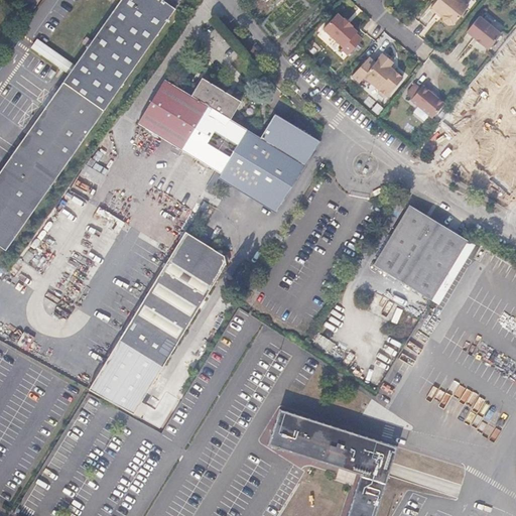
[(0,246),(6,251),(175,9),(162,0),(120,0),(93,40),(88,46),(75,66),(37,39),(31,47),(69,74),(0,171),(0,246)]
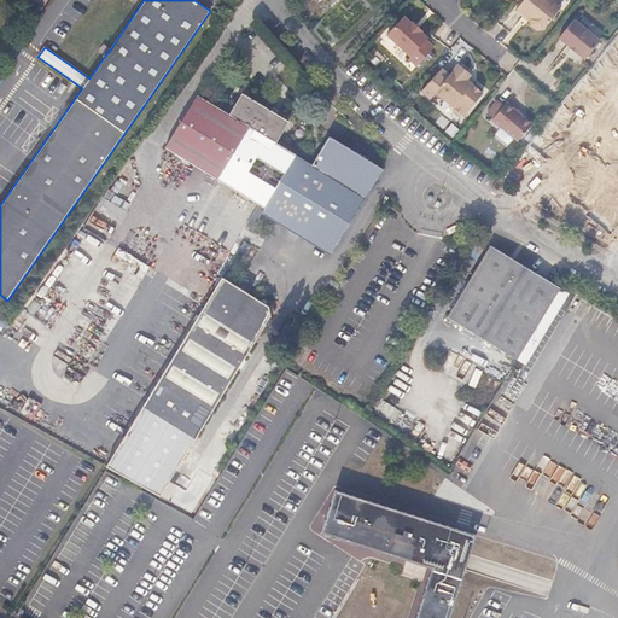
[(232,12),(239,3),(234,0),(231,0),(226,7),(232,12)]
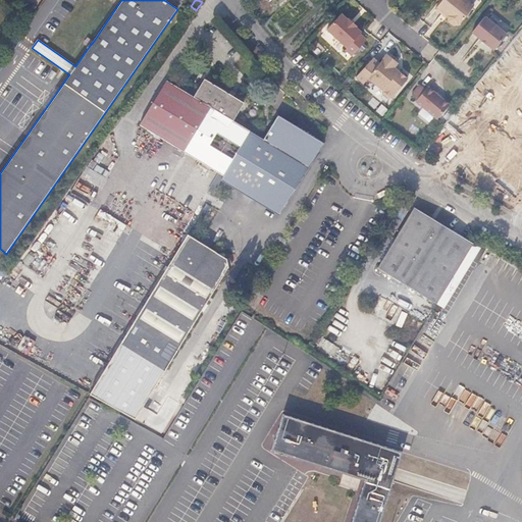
[(442,0),(436,7),(448,17),(448,19),(448,21),(451,23),(455,25),(459,24),(474,5),(468,0),(442,0)]
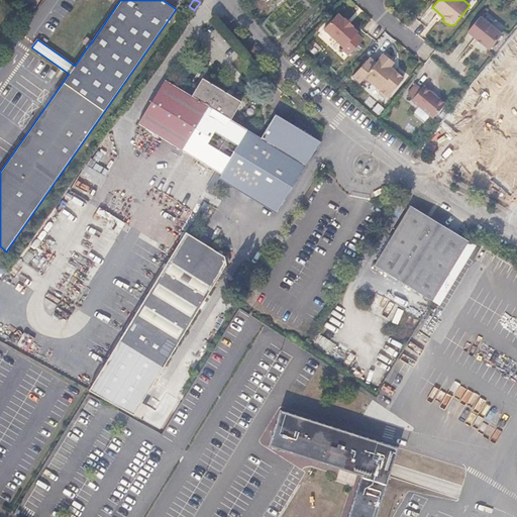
[(502,12),(512,0),(495,0),(492,4),(502,12)]
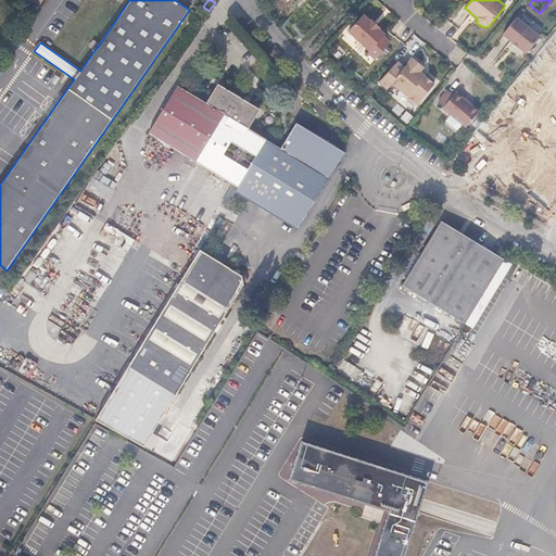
[(555,26),(555,25),(555,0),(543,15),(555,26)]
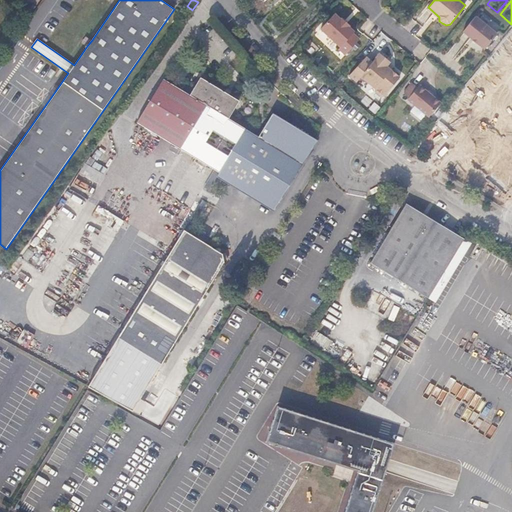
[(497,12),(487,4),(484,9),(489,13),(490,14),(494,17),(497,12)]
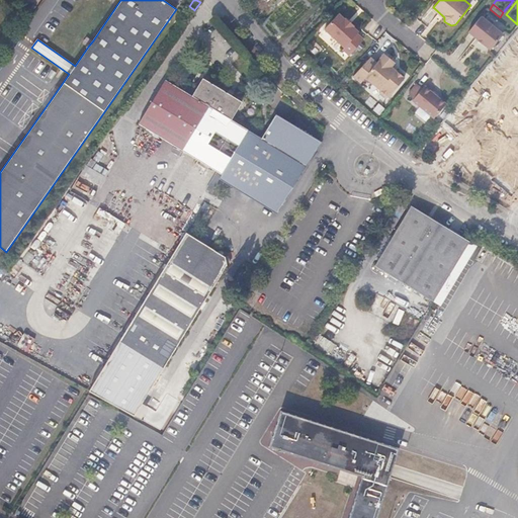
[(336,10),(321,27),(339,46),(338,47),(347,55),(363,36),(355,29),(355,28),(336,10)]
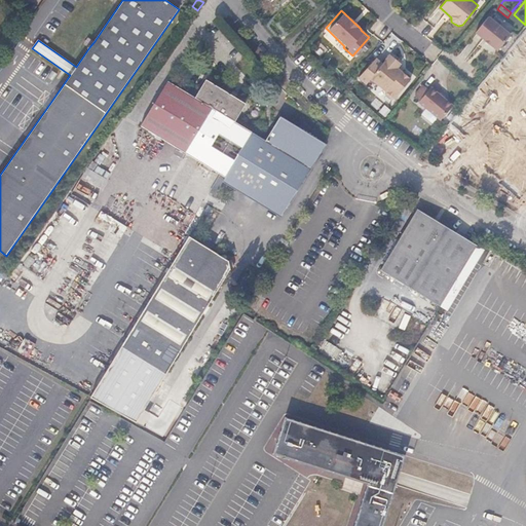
[(488,17),(475,35),(496,52),(511,35),(488,17)]
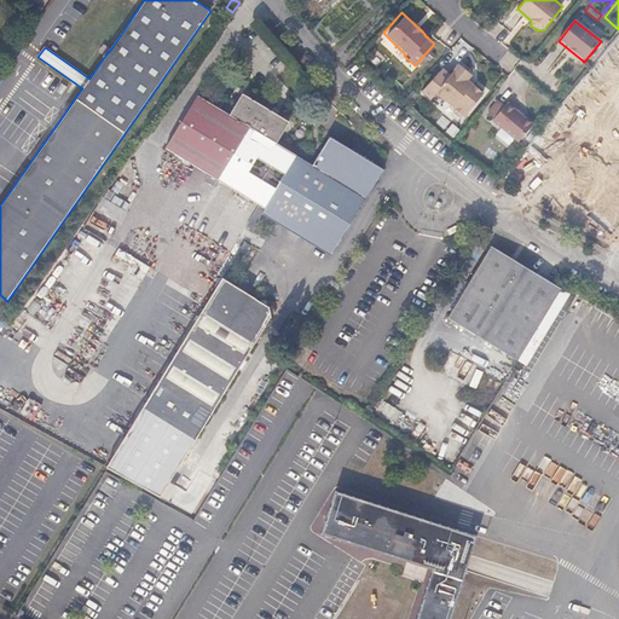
[(105,56),(111,48),(104,44),(99,52),(105,56)]
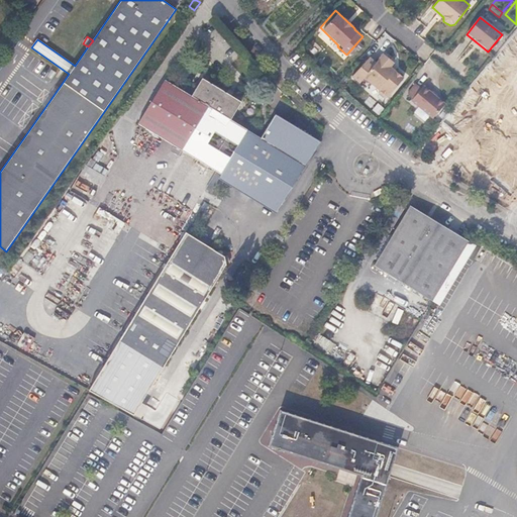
[(367,61),(353,78),(362,84),(366,79),(389,98),(405,77),(393,67),(397,63),(384,52),(372,66),(367,61)]
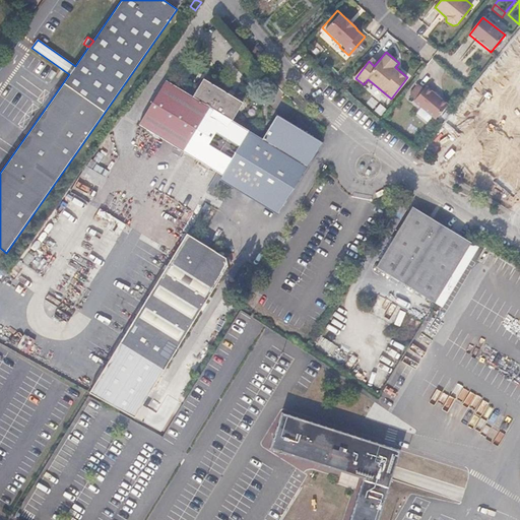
[(250,131),(233,121),(243,103),(243,102),(204,78),(203,79),(193,96),(167,80),(139,124),(217,172),(222,175),(250,131)]
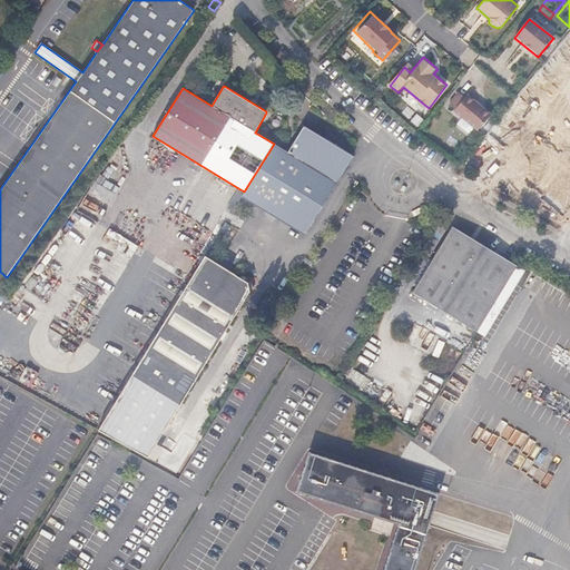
[(446,104),(452,110),(464,99),(459,92),(446,104)]
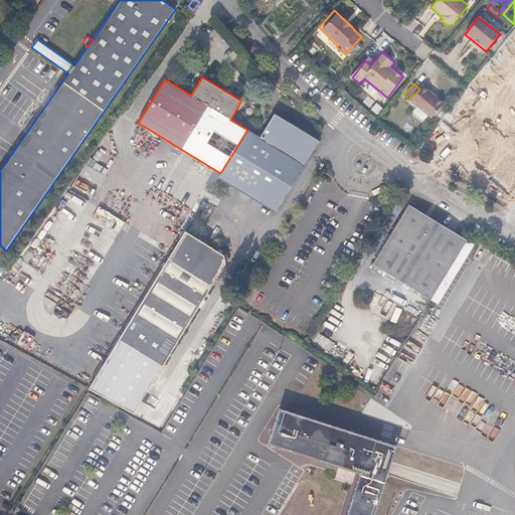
[(450,106),(426,88),(420,96),(444,114),(450,106)]
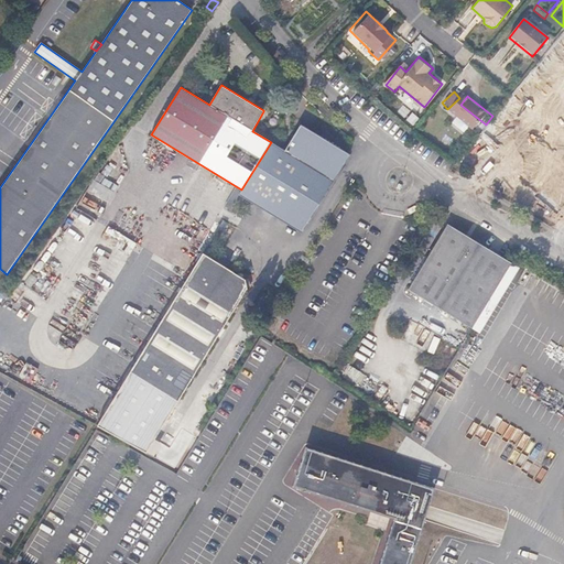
[(466,147),(478,131),(464,119),(452,134),(453,136),(466,147)]
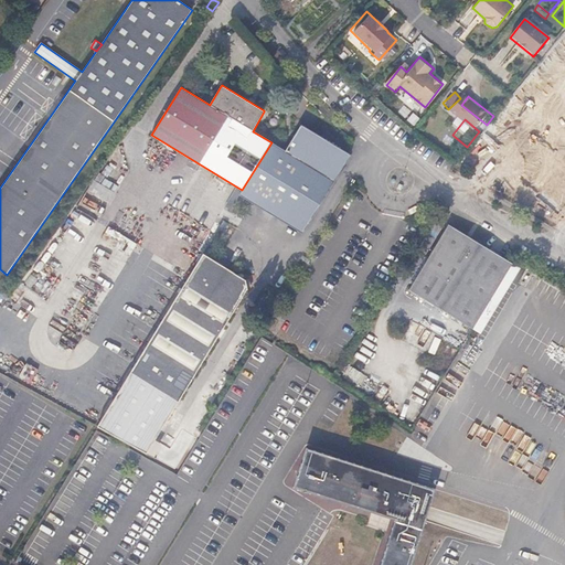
[(302,233),(350,155),(301,125),(286,151),(272,142),(242,190),(240,194),(302,233)]
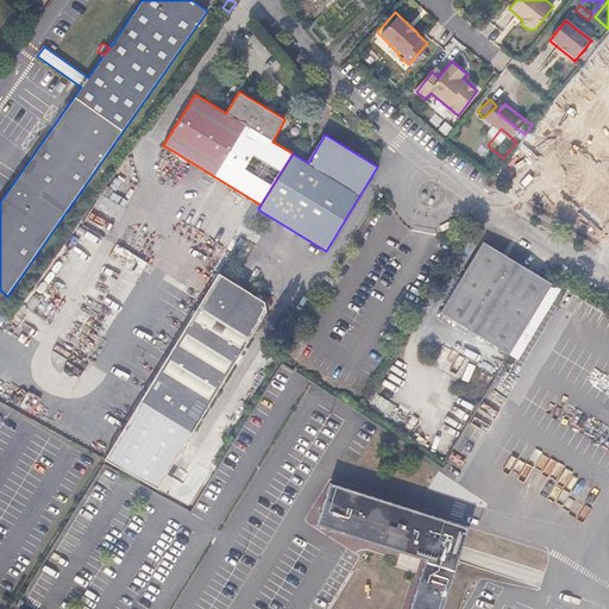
[(115,190),(123,182),(115,177),(110,187),(115,190)]
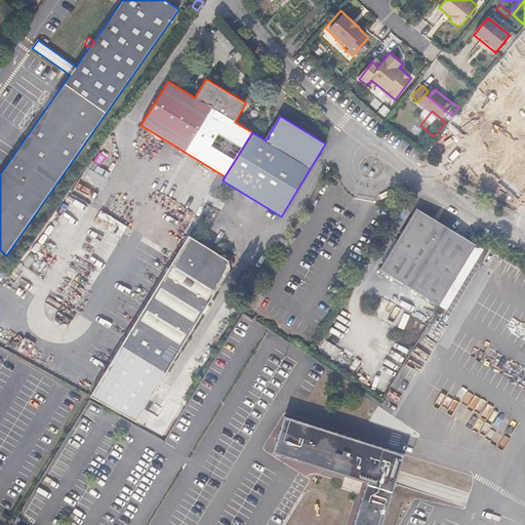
[(110,173),(102,168),(97,165),(94,171),(98,174),(98,173),(107,178),(110,173)]
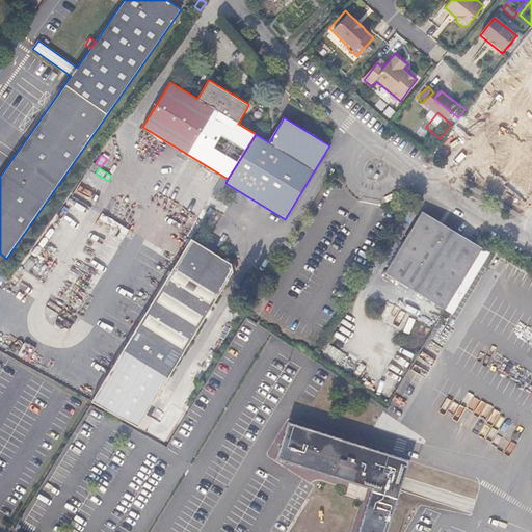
[(225,183),(228,179),(222,176),(211,195),(216,198),(225,183)]
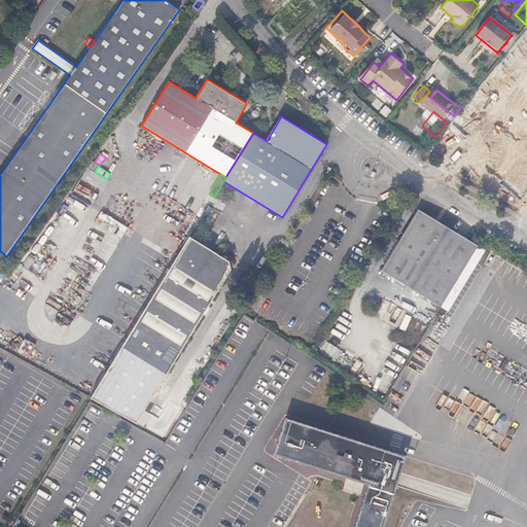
[(398,281),(417,248),(445,290),(430,315),(434,317),(457,279),(446,266),(469,240),(418,209),(381,271),(398,281)]
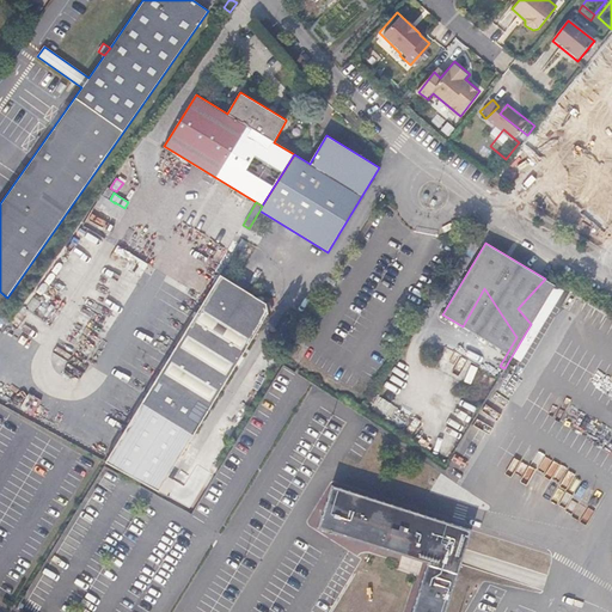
[(193,435),(262,323),(268,322),(269,318),(268,313),(267,304),(264,298),(262,297),(257,298),(220,275),(200,308),(141,403),(193,435)]
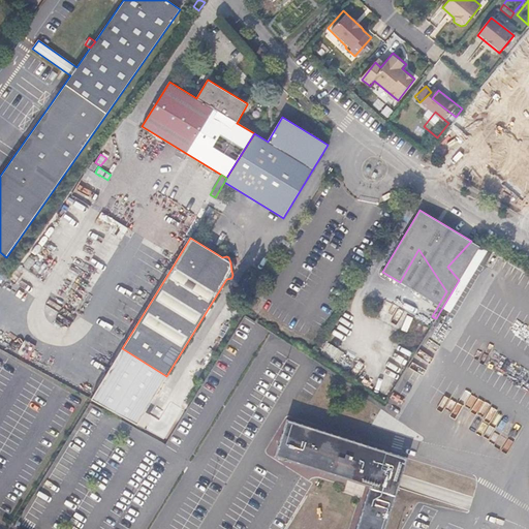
[(459,280),(479,246),(471,241),(447,267),(459,280)]
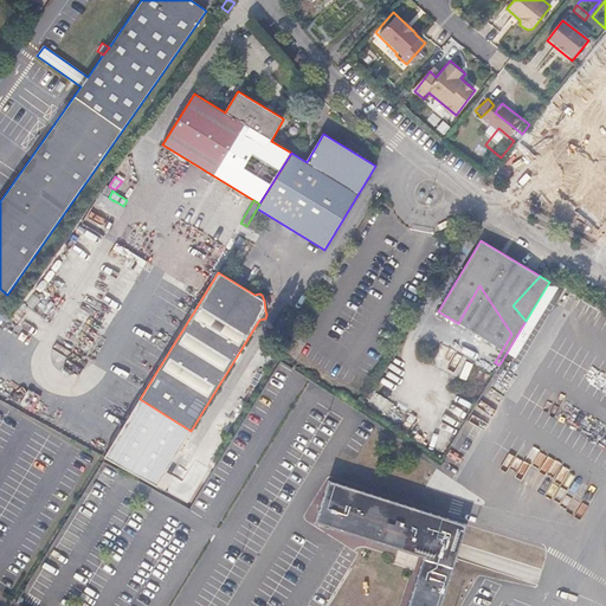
[(511,334),(479,285),(458,323),(495,346),(488,358),(495,362),(511,334)]
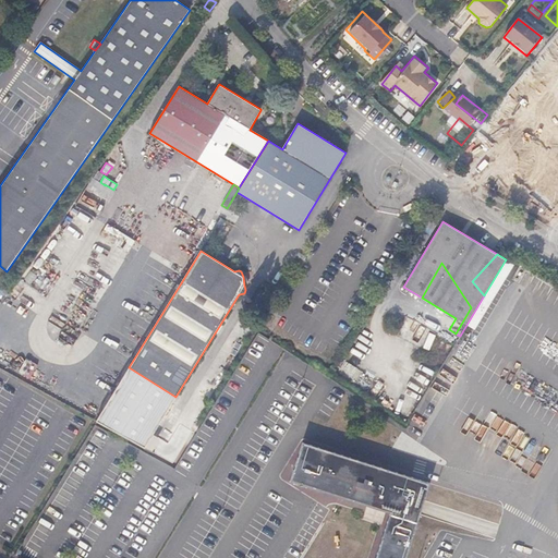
[(26,283),(21,279),(16,283),(22,288),(26,283)]
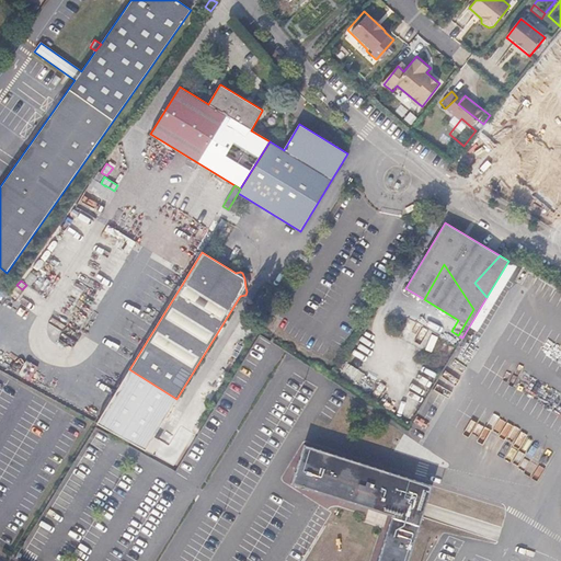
[(8,296),(0,290),(0,297),(7,301),(10,297),(8,296)]
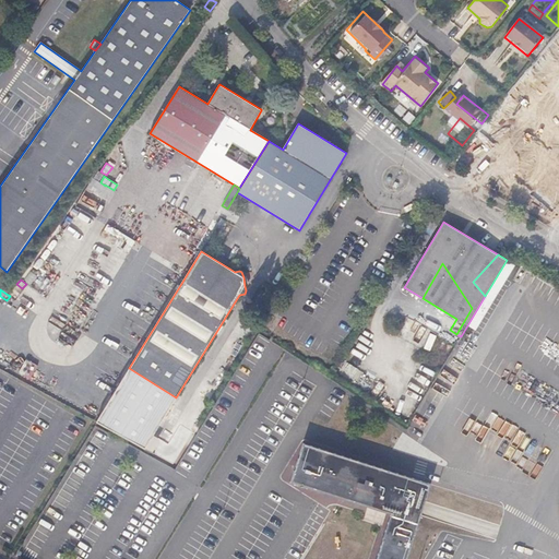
[(260,304),(266,293),(260,289),(253,299),(260,304)]
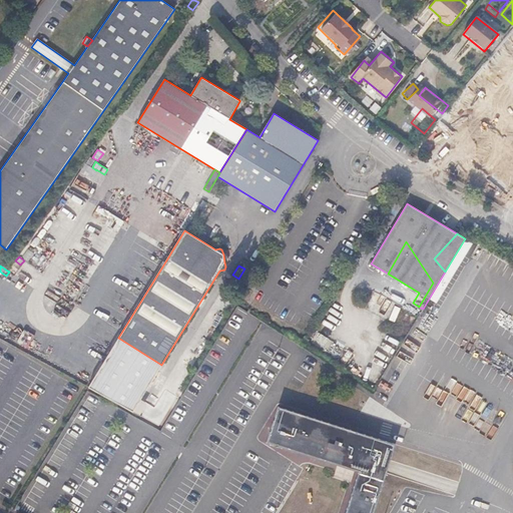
[(388,298),(378,292),(374,299),(380,302),(377,307),(381,310),(388,298)]
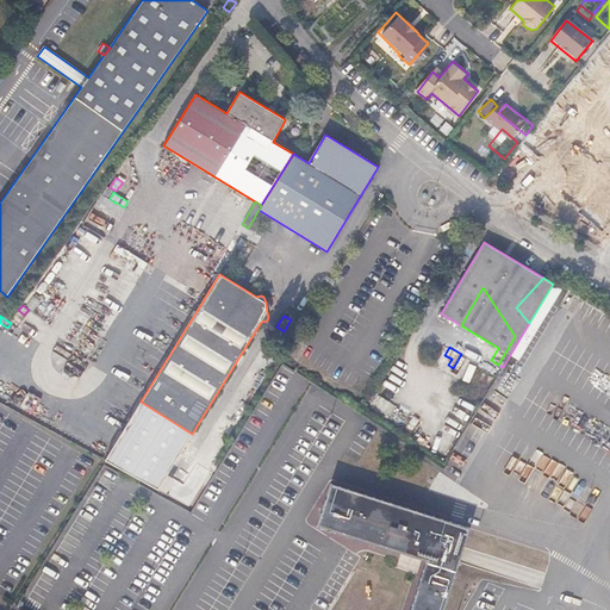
[(192,434),(141,402),(104,466),(157,495),(192,434)]
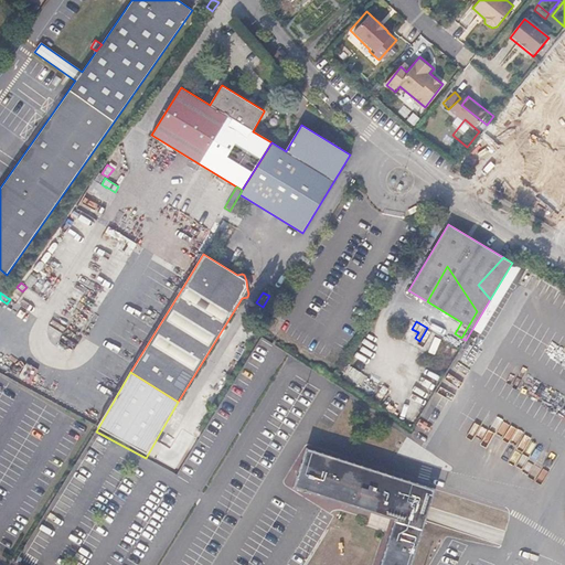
[(409,564),(435,489),(306,447),(292,487),(394,519),(379,564),(409,564)]
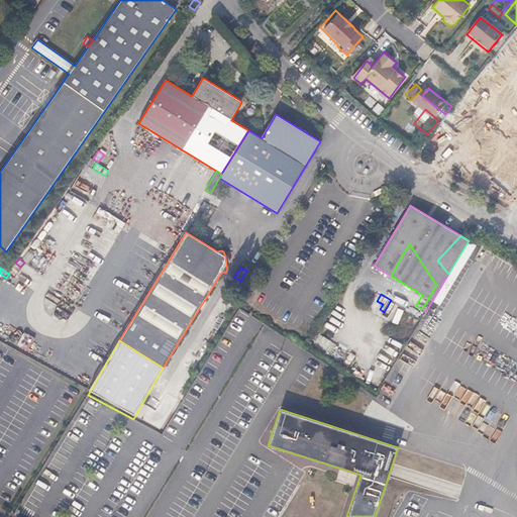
[(157,412),(149,424),(160,430),(167,418),(157,412)]
